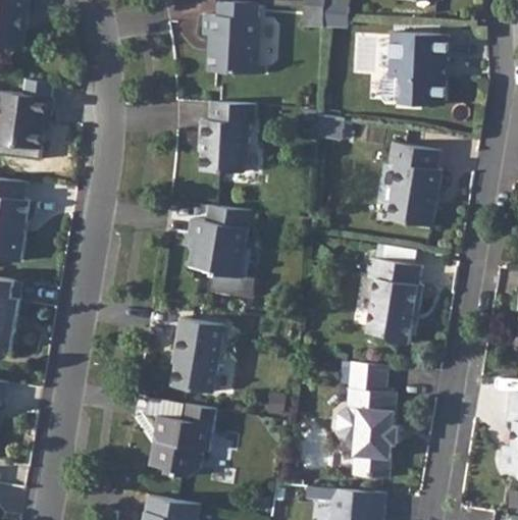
[(0,48),(1,48),(15,50),(21,46),(22,36),(18,29),(18,20),(26,17),(28,0),(0,0),(0,48)]
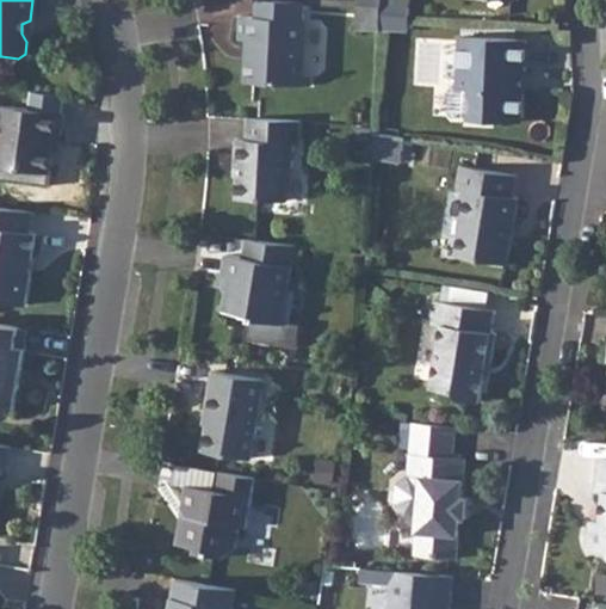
[(301,2),(253,0),(252,20),(235,19),(234,41),(251,41),(251,61),(245,61),(245,85),(297,87),(297,77),(301,2)]
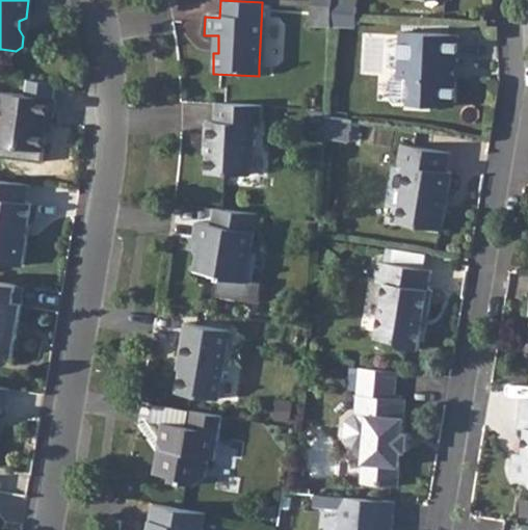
[(326,14),(325,26),(343,27),(344,14),(326,14)]
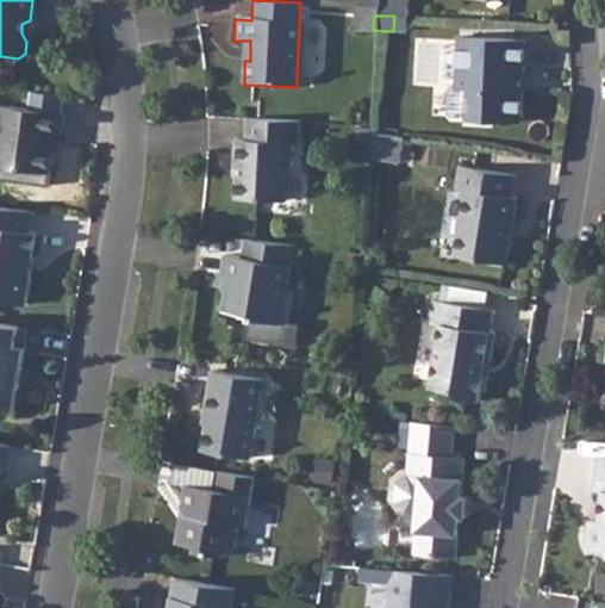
[(454,37),(450,90),(446,90),(444,113),(449,118),(465,119),(463,121),(511,124),(517,117),(518,97),(510,92),(511,76),(519,70),(522,41),(454,37)]
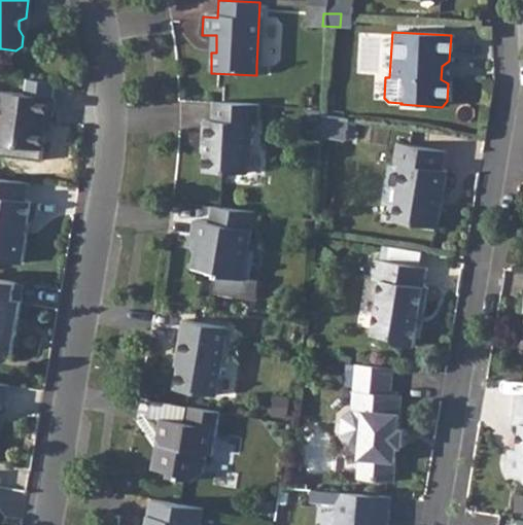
[(256,66),(256,75),(267,75),(268,67),(256,66)]
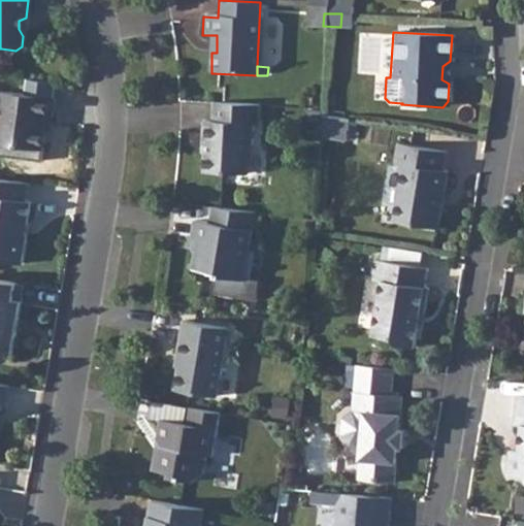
[(0,148),(40,153),(44,119),(50,120),(52,101),(0,95),(0,148)]
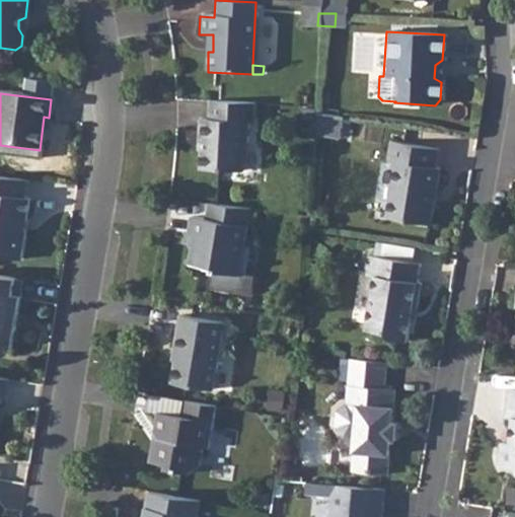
[(249,103),(205,101),(205,121),(196,120),(195,138),(198,138),(197,168),(239,171),(241,144),(244,143),(244,123),(248,123),(249,103)]
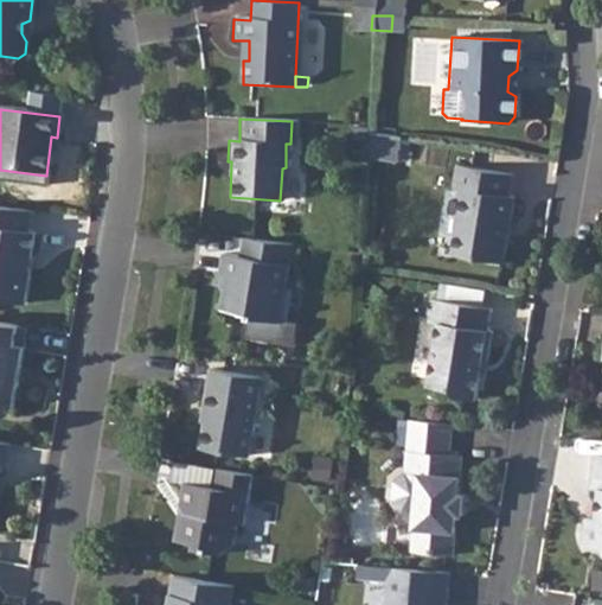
[(454,167),(450,190),(460,192),(450,255),(500,262),(505,237),(499,236),(503,221),(507,222),(512,199),(505,198),(508,177),(454,167)]
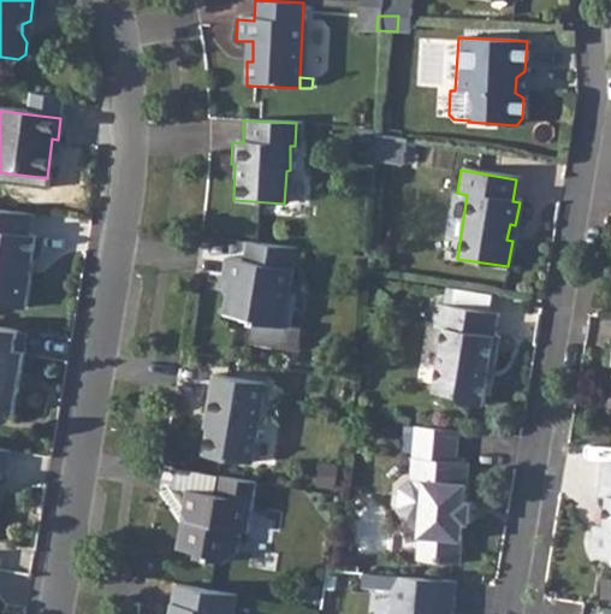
[(31,213),(0,207),(0,307),(25,311),(31,275),(25,273),(27,263),(33,264),(36,236),(29,236),(31,213)]
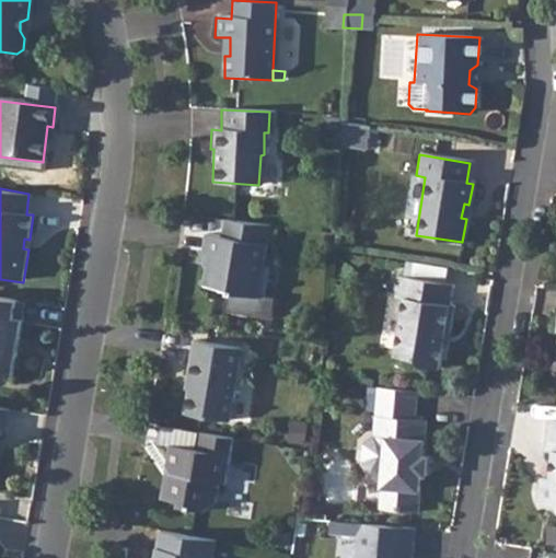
[(269,224),(223,219),(221,236),(205,234),(201,253),(208,254),(203,286),(230,291),(227,312),(270,320),(274,299),(257,297),(269,224)]
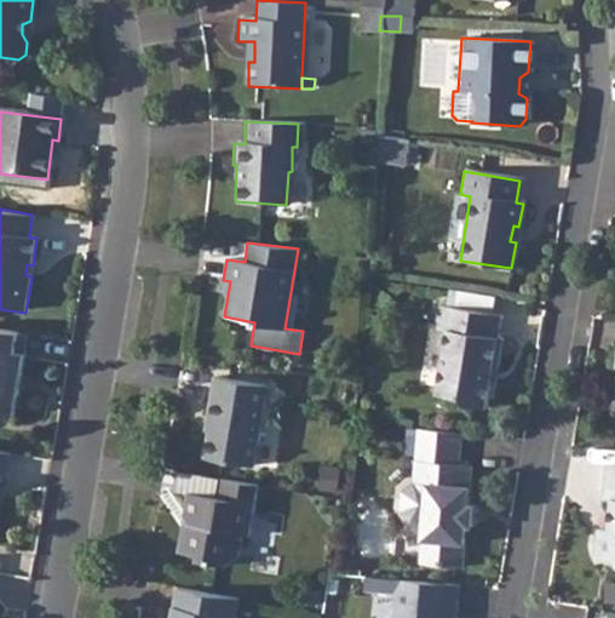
[(449,308),(489,314),(493,297),(453,290),(449,308)]
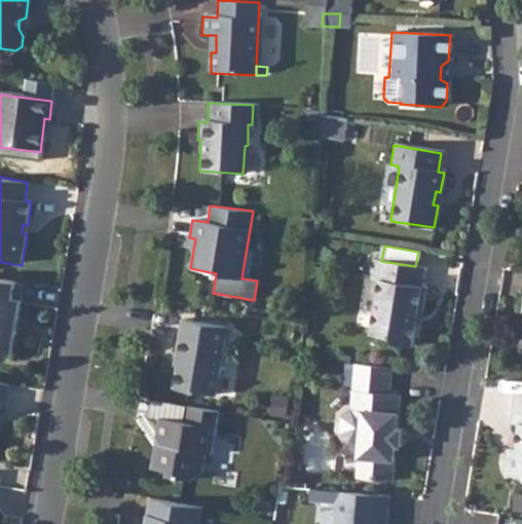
[(370,259),(367,279),(375,281),(367,334),(389,337),(395,344),(410,347),(415,313),(418,313),(423,287),(419,286),(422,267),(415,266),(381,261),(370,259)]
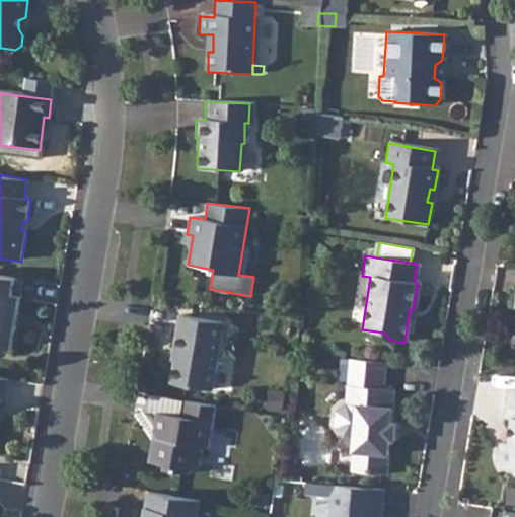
[(14,279),(0,277),(0,346),(11,348),(20,296),(12,295),(14,279)]
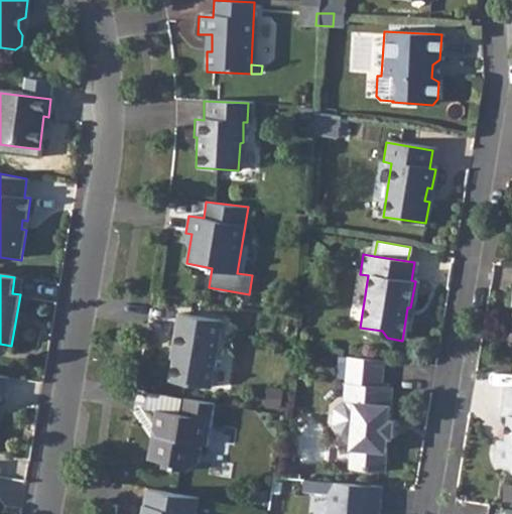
[(14,277),(12,293),(20,294),(22,279),(14,277)]
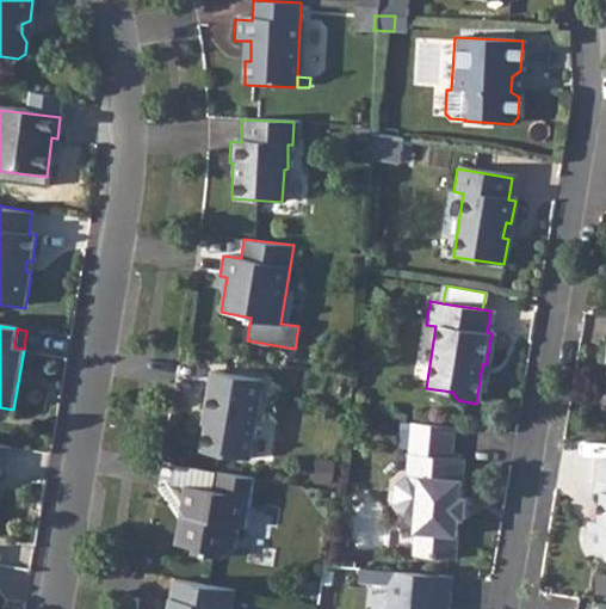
[(205,412),(198,451),(246,460),(260,380),(208,373),(202,412),(205,412)]
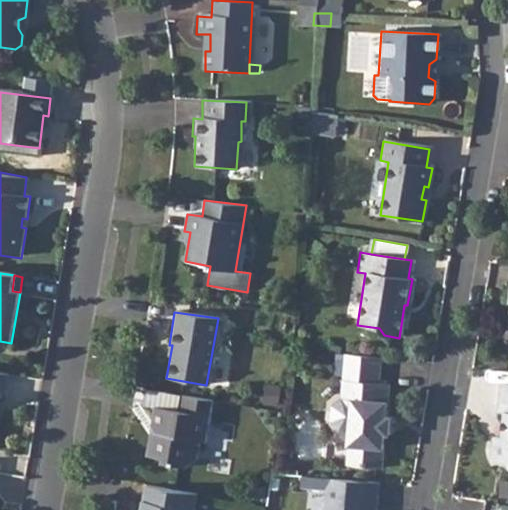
[(344,399),(338,398),(330,405),(328,424),(335,432),(346,433),(343,465),(378,468),(381,435),(382,418),(385,386),(376,385),(377,359),(343,356),(340,383),(346,383),(344,399)]
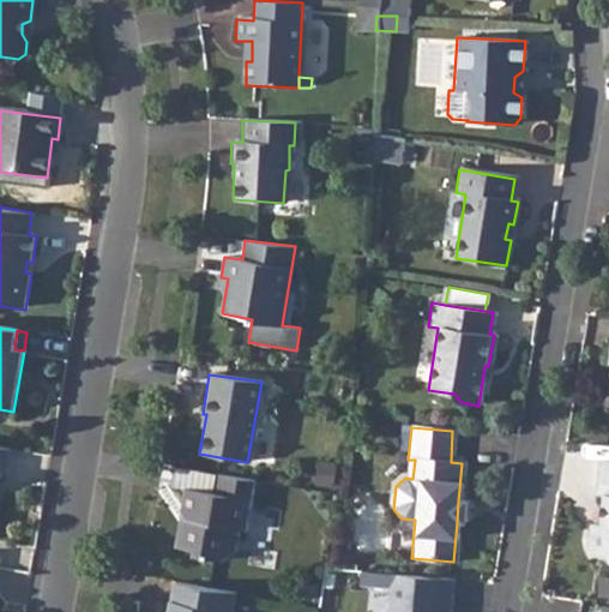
[(589,526),(586,552),(602,553),(608,562),(608,561),(608,463),(598,463),(595,496),(603,497),(602,514),(606,514),(604,527),(589,526)]
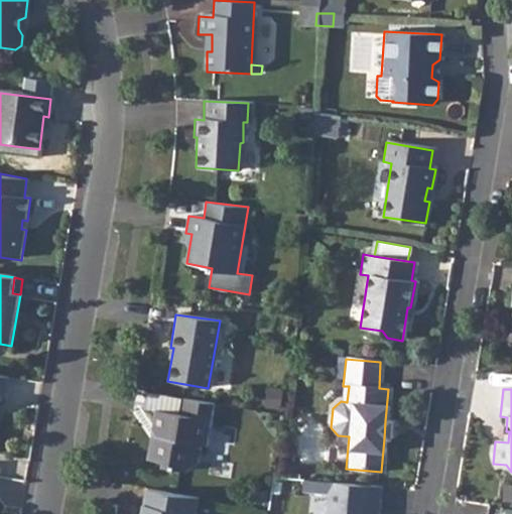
[(212,403),(178,398),(176,415),(154,411),(152,426),(155,431),(153,443),(147,448),(146,460),(162,463),(161,469),(184,473),(196,464),(199,445),(205,446),(212,403)]
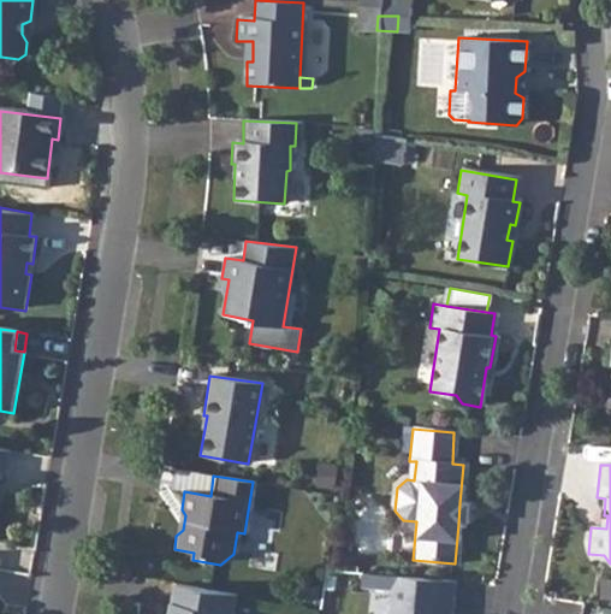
[(446,613),(451,582),(372,576),(357,574),(356,588),(386,590),(385,613),(446,613)]
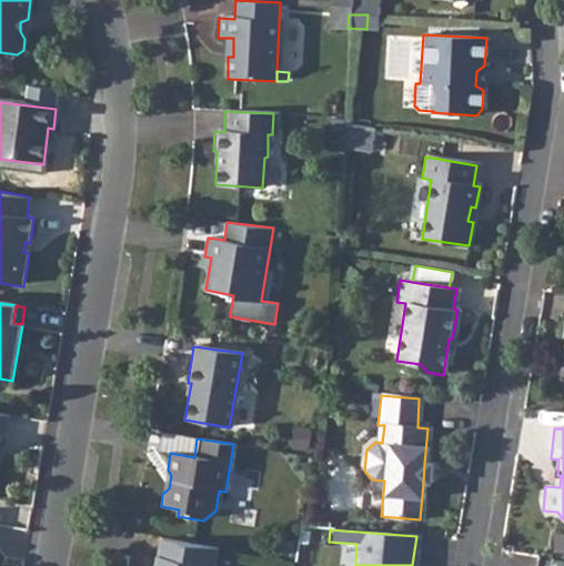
[(212,565),(217,548),(160,539),(154,565),(212,565)]
